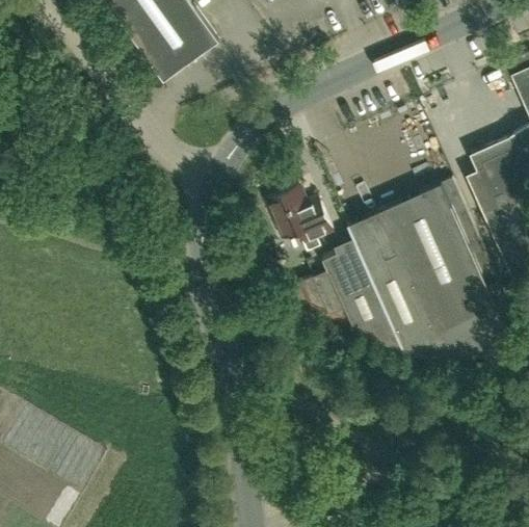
[(216,43),(185,0),(101,0),(161,82),(216,43)]
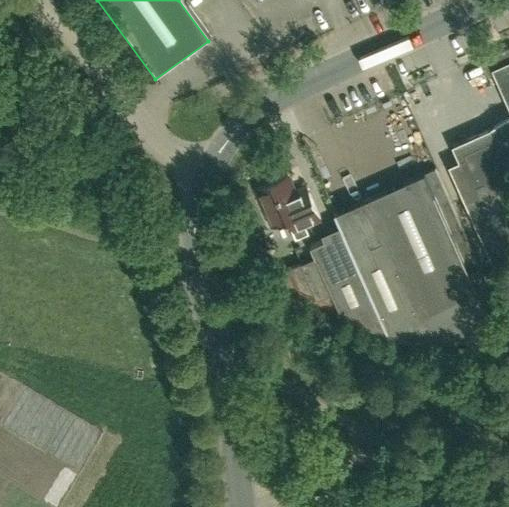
[(459,163),(449,168),(503,287),(508,264),(508,49),(478,63),(484,76),(490,74),(508,115),(508,118),(489,131),(452,148),(459,163)]
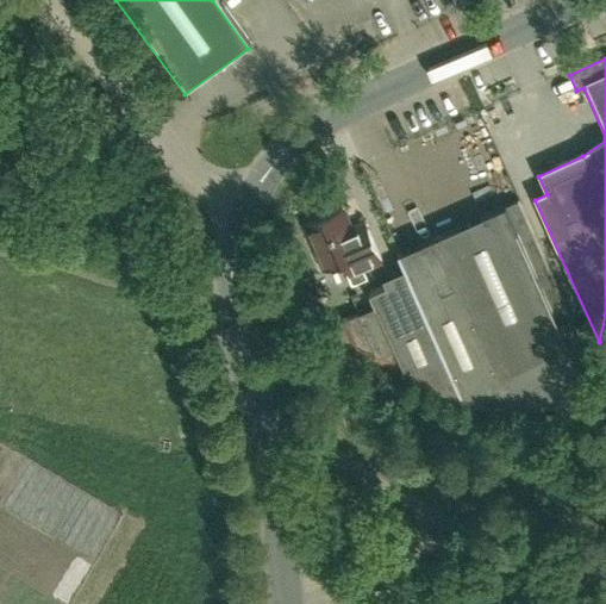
[(500,209),(513,200),(499,176),(486,185),(500,209)]
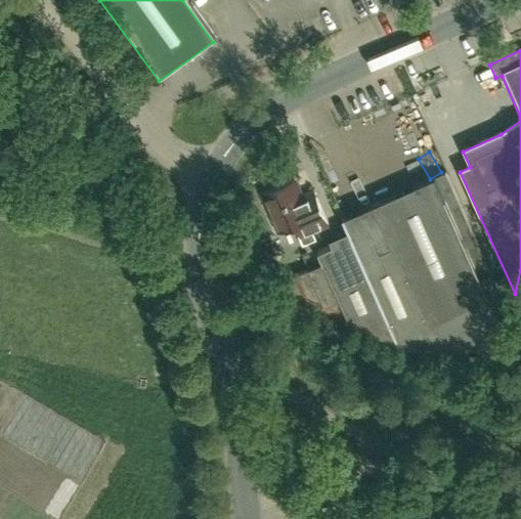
[(358,214),(339,222),(348,242),(396,347),(436,355),(497,347),(506,316),(442,176),(432,180),(371,208),(358,214)]
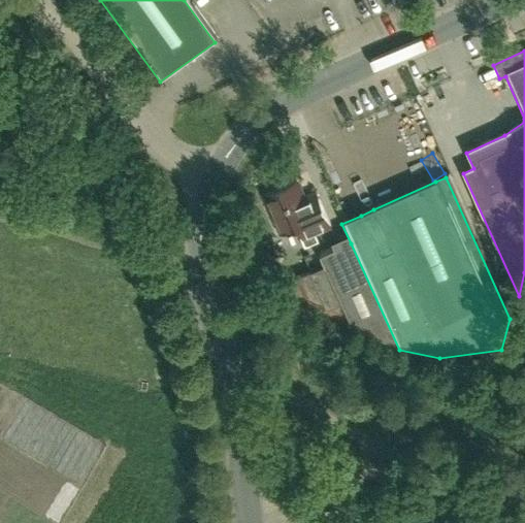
[(312,238),(328,231),(316,203),(302,209),(293,186),(262,199),(279,237),(292,231),(302,253),(315,247),(312,238)]
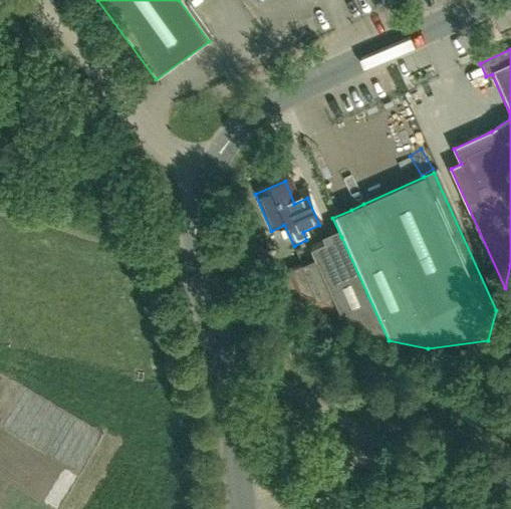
[(313,262),(284,275),(294,298),(389,340),(341,237),(308,251),(313,262)]
